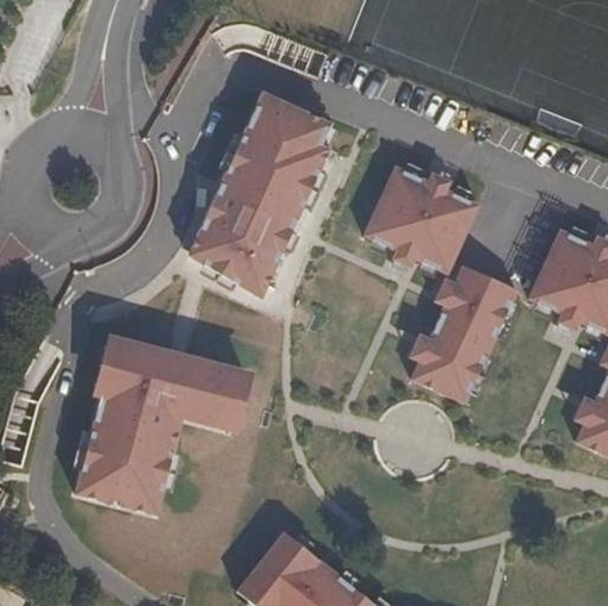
[(246,288),(260,297),(266,285),(274,289),(275,287),(267,283),(329,148),(321,144),(330,123),(261,91),(193,241),(187,254),(246,288)]
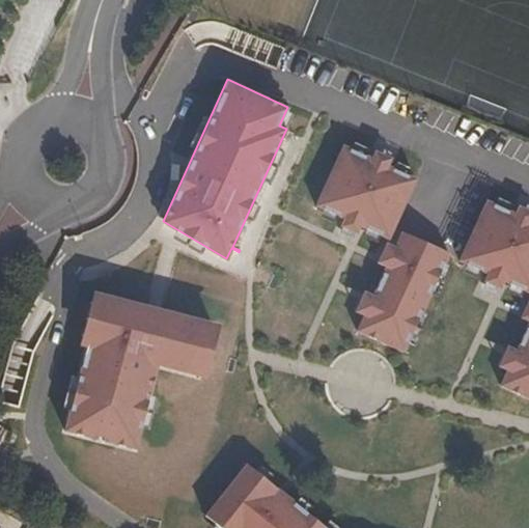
[(372,157),(343,144),(316,203),(345,217),(360,224),(366,227),(389,238),(416,177),(388,164),(372,157)]
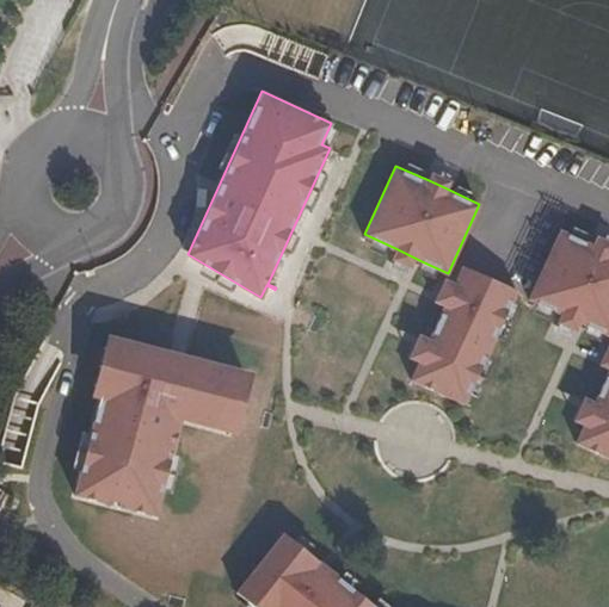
[(450,180),(432,173),(429,180),(447,189),(450,180)]
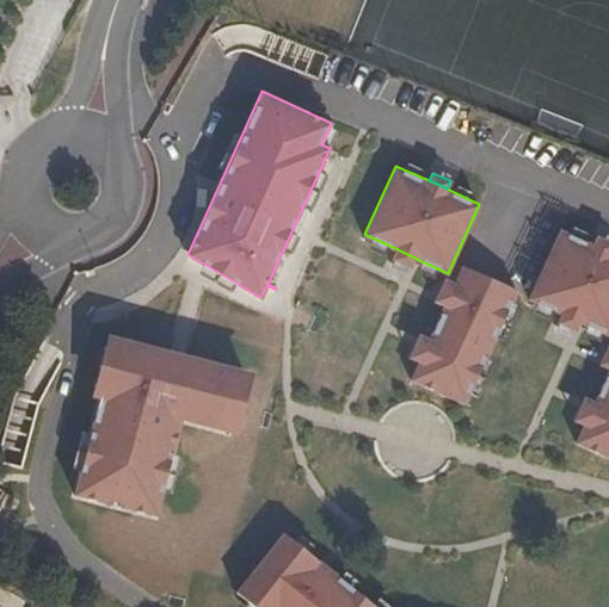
[(531,293),(529,298),(563,313),(580,321),(608,333),(608,249),(594,243),(561,229),(531,293)]
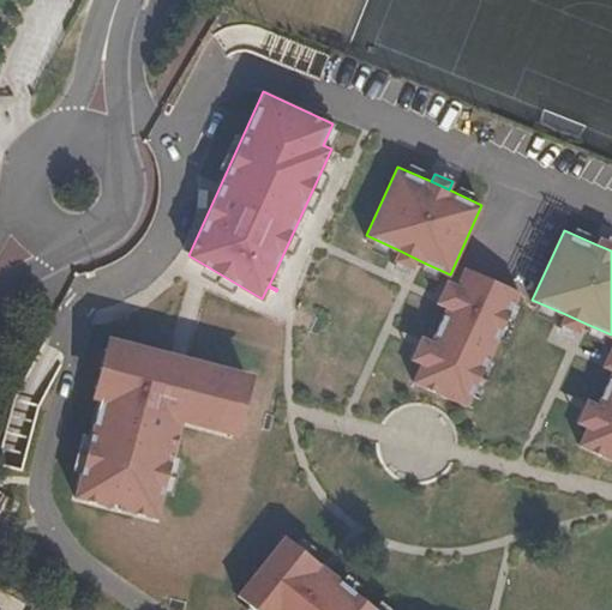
[(611,241),(601,237),(597,245),(611,251),(611,241)]
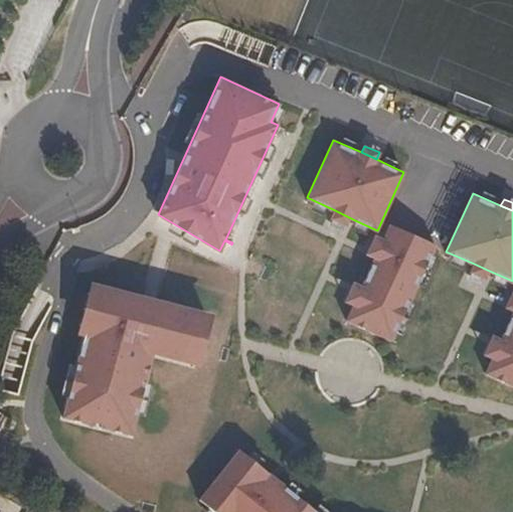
[(349,217),(335,210),(331,217),(346,224),(349,217)]
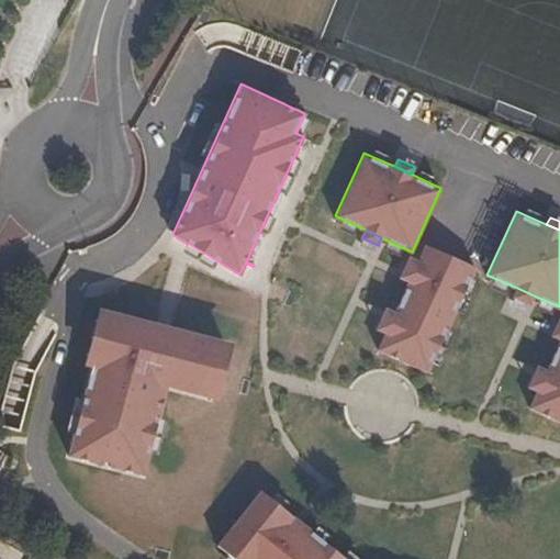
[(477,266),(426,244),(420,260),(418,261),(429,267),(422,284),(410,279),(410,280),(395,312),(394,313),(406,317),(398,336),(387,331),(387,332),(379,348),(428,371),(477,266)]
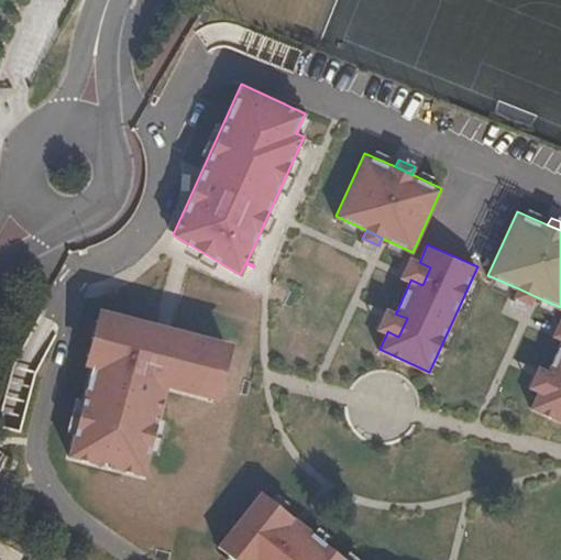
[(404,272),(402,276),(410,281),(410,280),(422,285),(430,267),(419,262),(420,261),(410,256),(404,272)]
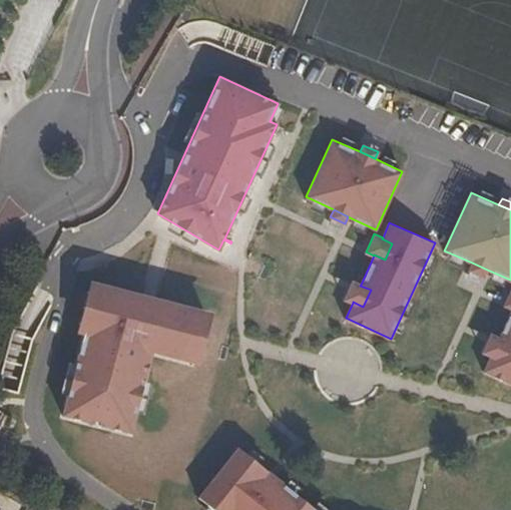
[(487,270),(472,263),(469,270),(476,274),(484,277),(487,270)]
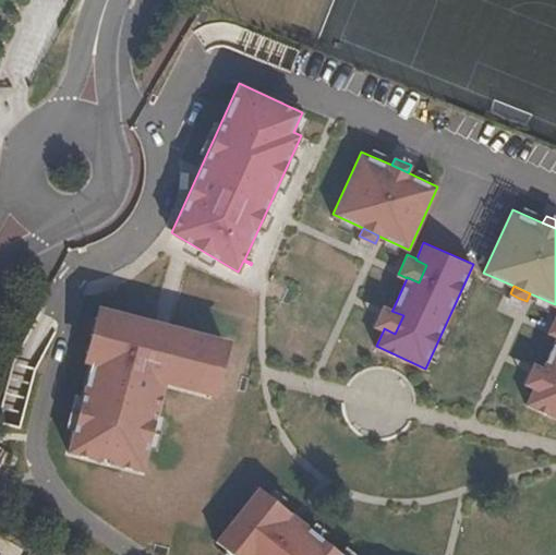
[(384,328),(395,334),(403,315),(391,311),(393,310),(384,305),(375,326),(384,329),(384,328)]
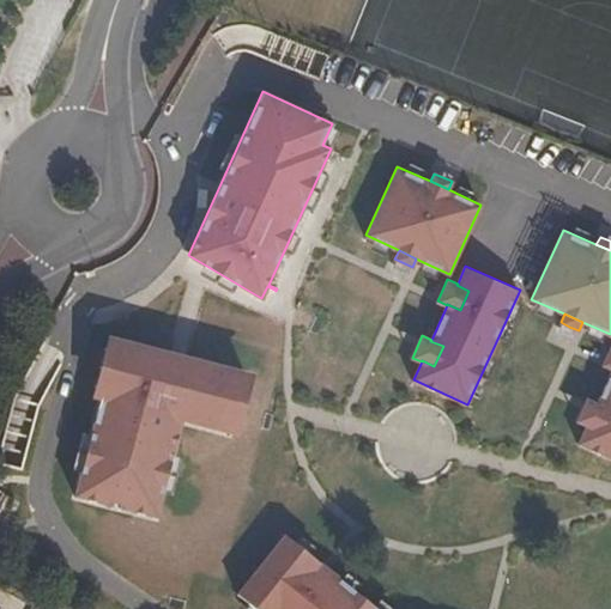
[(113,349),(103,388),(76,495),(113,505),(114,501),(121,503),(120,507),(157,517),(180,431),(169,427),(173,418),(230,433),(233,421),(243,383),(246,371),(187,355),(181,378),(174,377),(165,375),(170,352),(116,339),(113,349)]
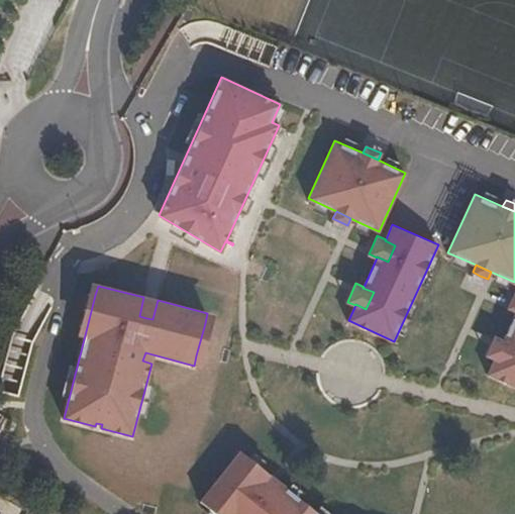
[(87,327),(95,295),(88,293),(80,325),(87,327)]
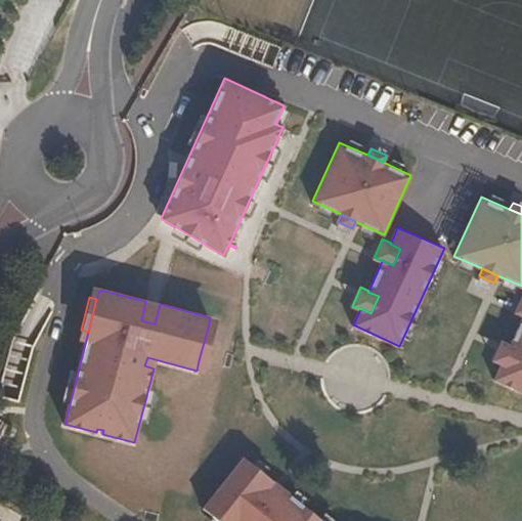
[(521,319),(510,345),(520,350),(512,366),(503,362),(502,363),(494,379),(521,391),(521,319)]
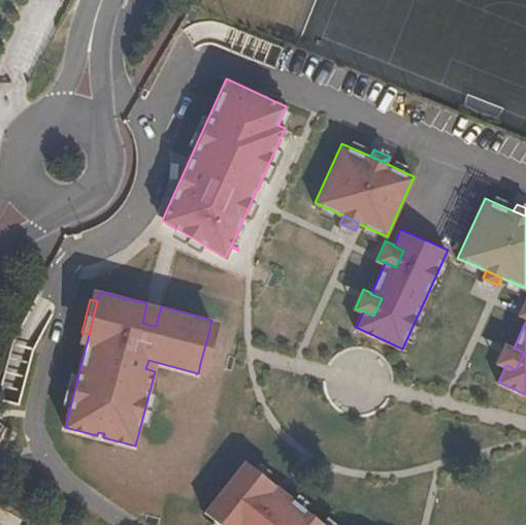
[(217,332),(209,330),(200,363),(208,365),(217,332)]
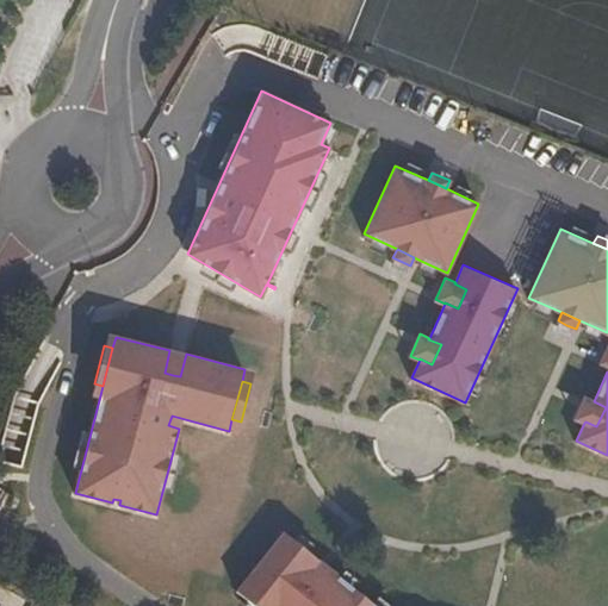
[(583,401),(575,418),(584,423),(585,422),(596,426),(606,407),(594,401),(584,397),(583,401)]
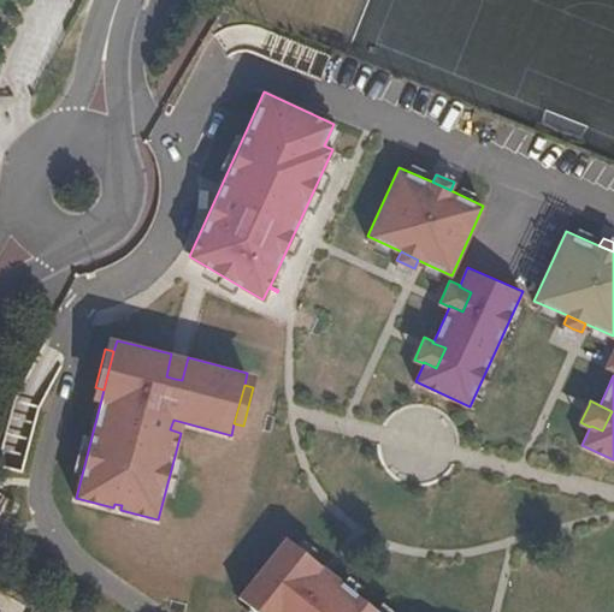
[(287,536),(240,596),(259,611),(381,611),(334,574),(326,569),(323,564),(287,536)]
